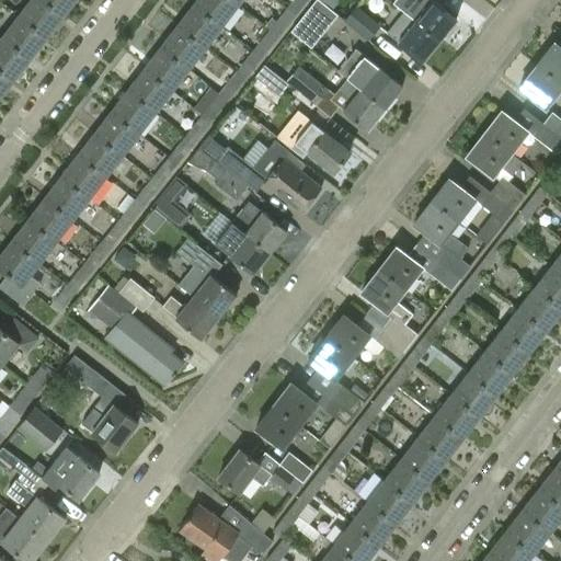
[(46,37),(63,15),(43,0),(29,0),(18,15),(46,37)]
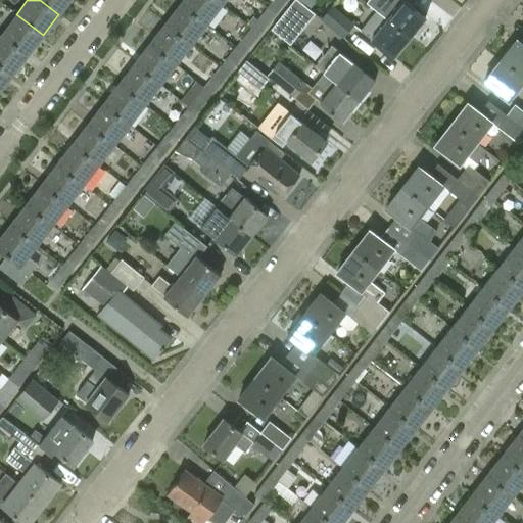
[(69,0),(40,0),(58,14),(69,0)]
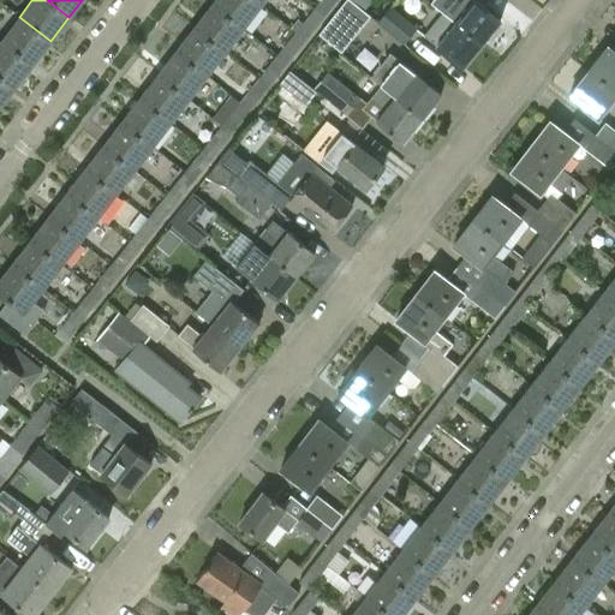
[(244,28),(262,5),(256,0),(215,0),(213,5),(244,28)]
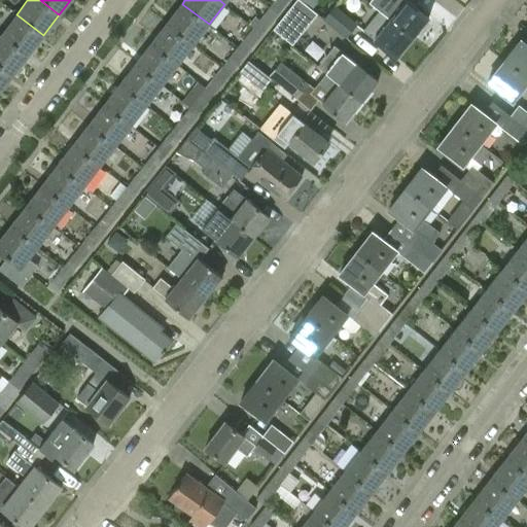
[(292,44),(317,13),(300,0),(295,0),(273,29),(292,44)]
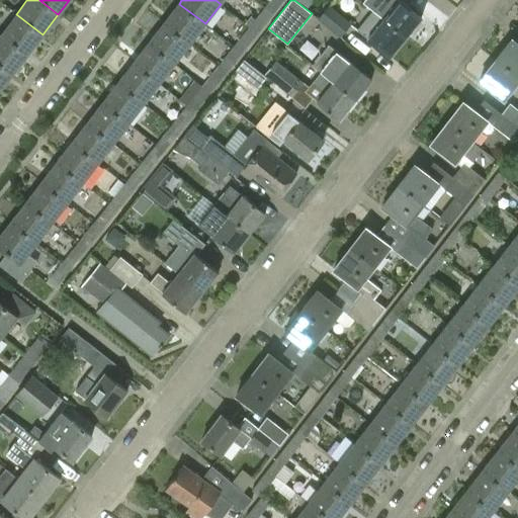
[(400,0),(381,0),(373,11),(406,37),(422,17),(400,0)]
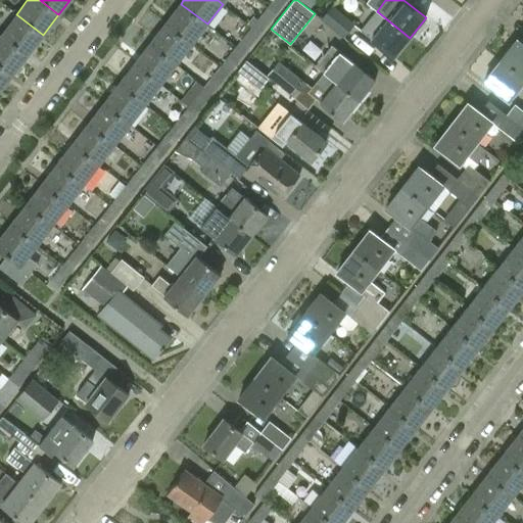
[(181,4),(165,24),(192,44),(207,24),(181,4)]
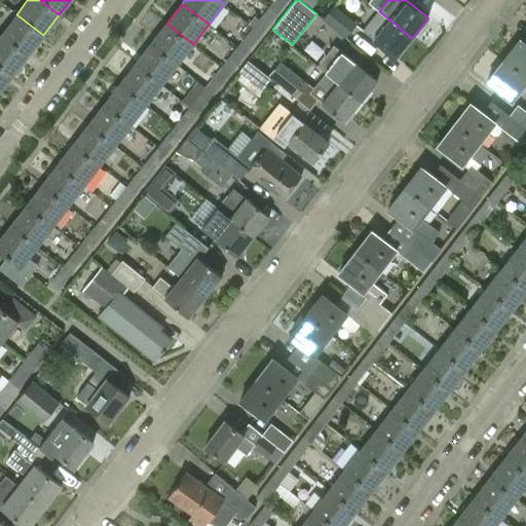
[(270,6),(260,19),(267,25),(277,12),(270,6)]
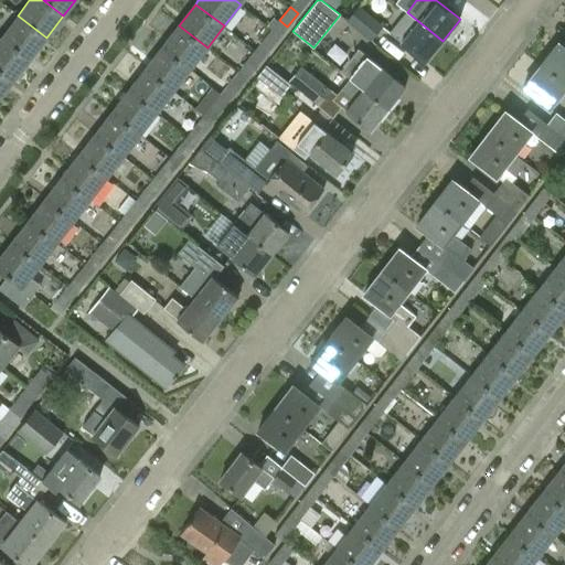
[(382,27),(359,7),(347,21),(371,41),(382,27)]
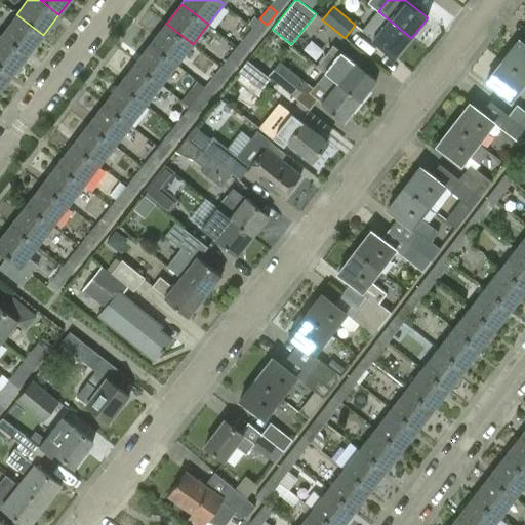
[(396,58),(411,38),(378,11),(362,32),(396,58)]
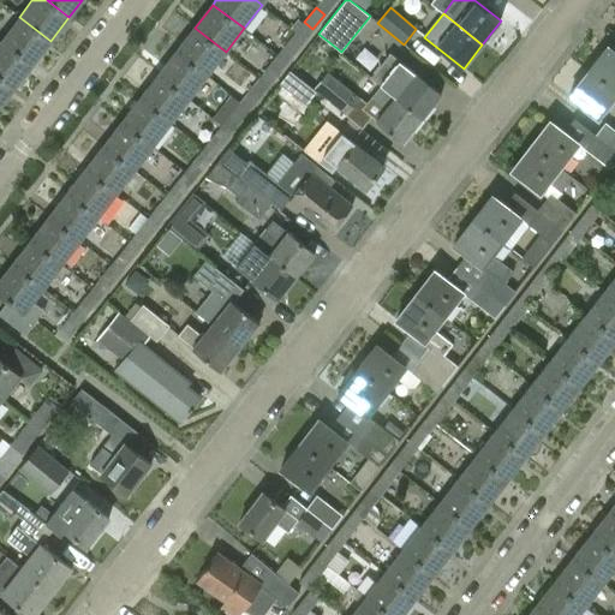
[(267,16),(260,25),(280,40),(287,30),(267,16)]
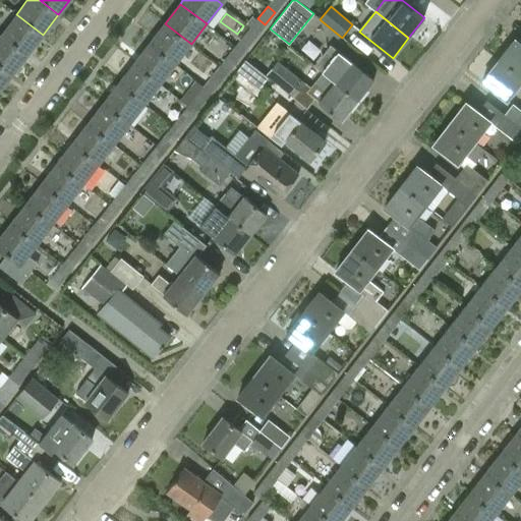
[(27,54),(43,35),(16,14),(1,34),(27,54)]
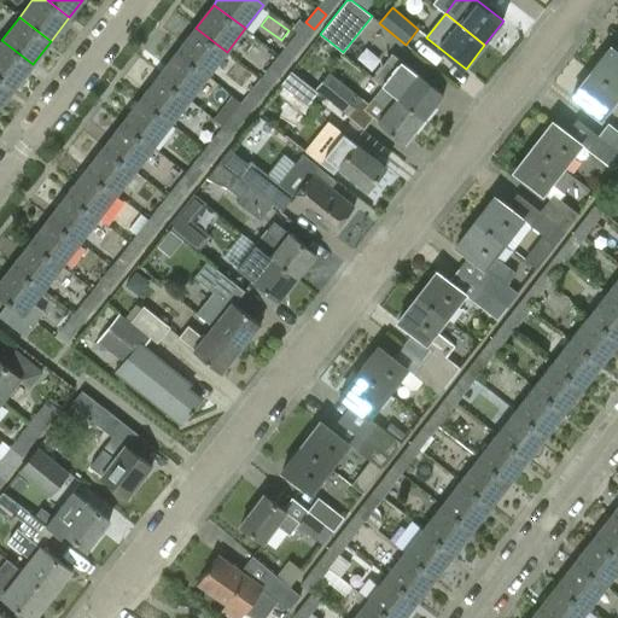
[(208,76),(227,52),(196,28),(178,52),(208,76)]
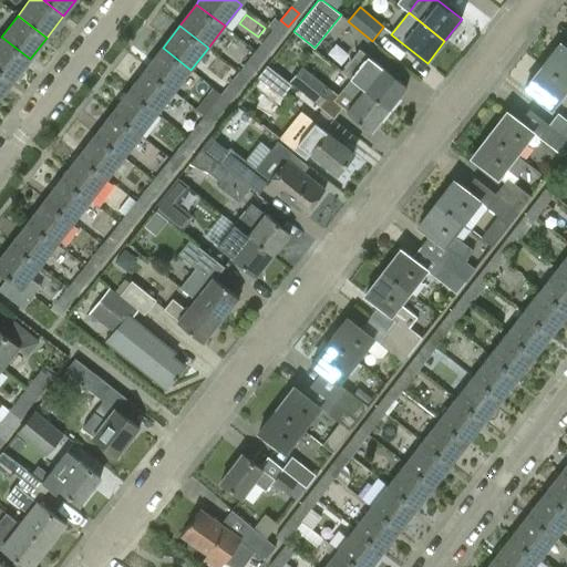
[(271,48),(281,34),(274,29),(264,41),(271,48)]
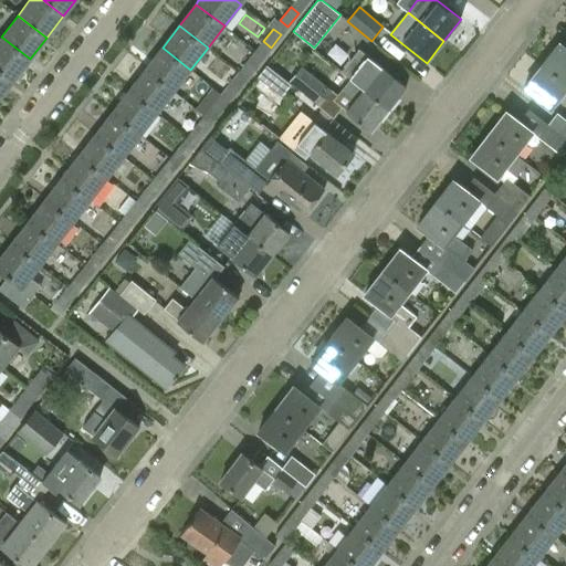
[(0,71),(13,81),(30,59),(1,37),(0,38),(0,71)]
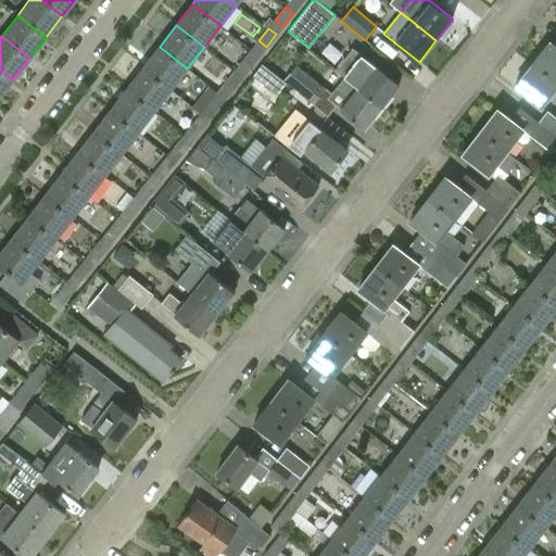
[(532,63),(555,83),(555,47),(548,41),(532,63)]
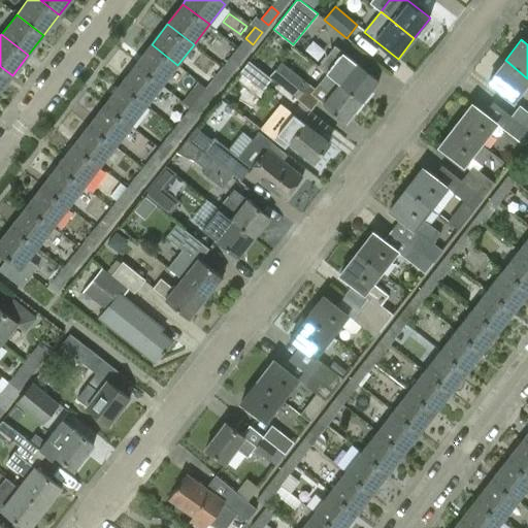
[(152,44),(135,65),(162,86),(177,65),(152,44)]
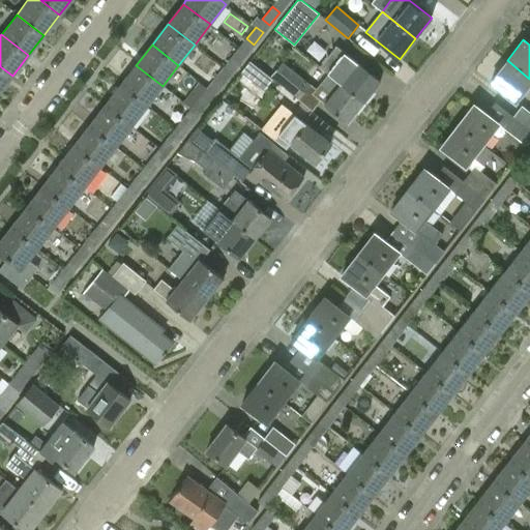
[(240,47),(230,59),(238,65),(247,53),(240,47)]
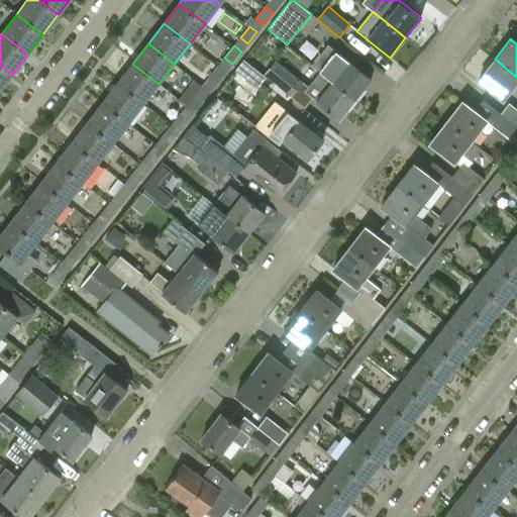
[(314,67),(320,71),(354,100),(372,79),(330,46),(314,67)]
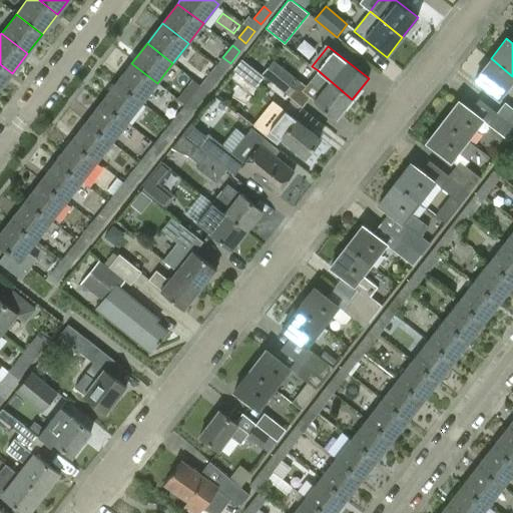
[(499,98),(512,79),(512,76),(491,58),(475,79),(499,98)]
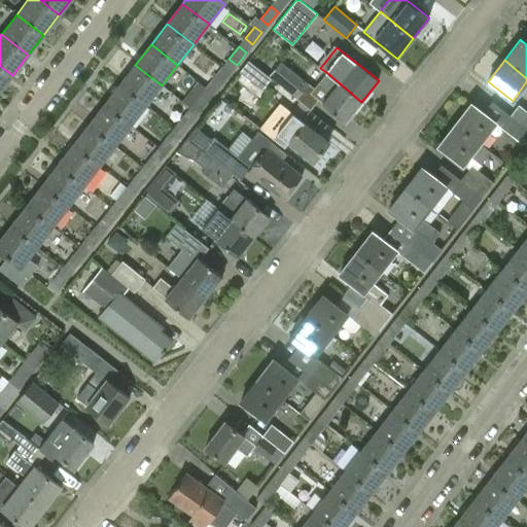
[(270,79),(248,61),(240,71),(261,90),(270,79)]
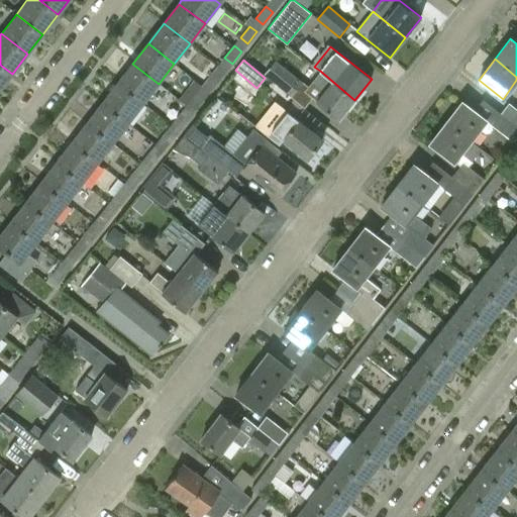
[(339,120),(354,100),(320,71),(308,87),(275,60),(264,75),(290,96),(305,108),(313,99),(339,120)]
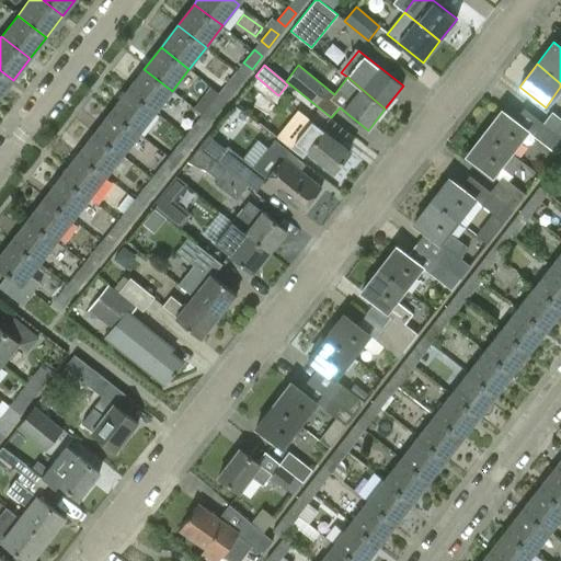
[(156,112),(172,91),(144,69),(127,90),(156,112)]
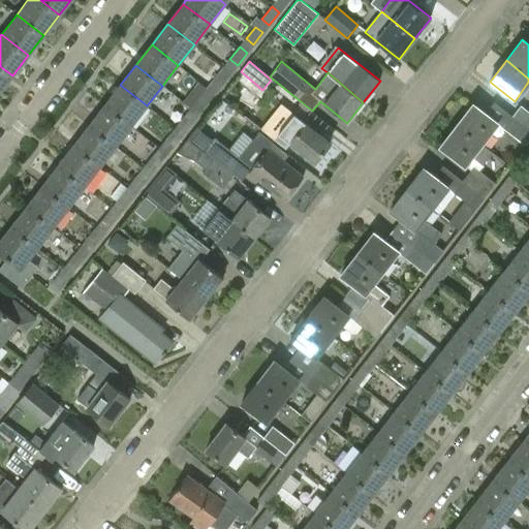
[(0,91),(12,75),(0,66),(0,91)]
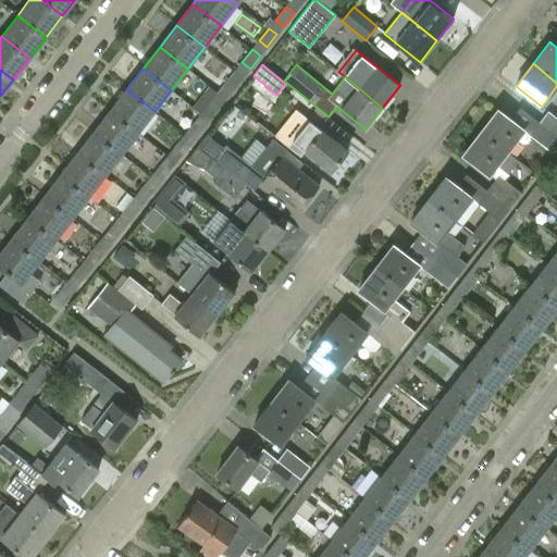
[(233,89),(244,76),(235,70),(225,83),(233,89)]
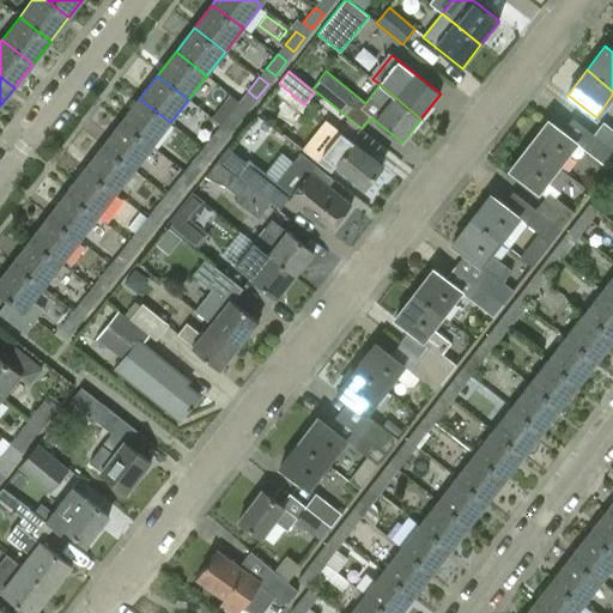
[(139,98),(121,122),(152,146),(170,122),(139,98)]
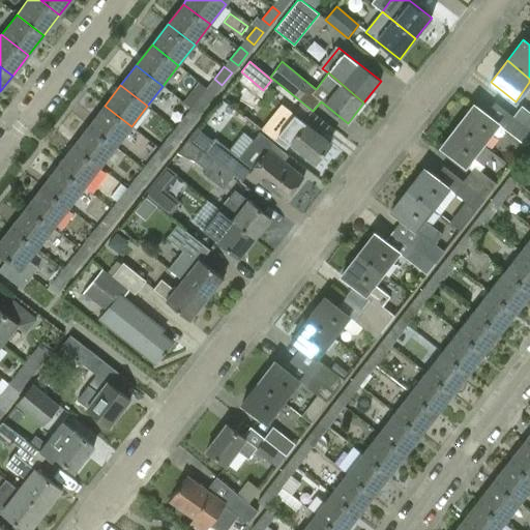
[(206,106),(215,93),(208,87),(198,99),(206,106)]
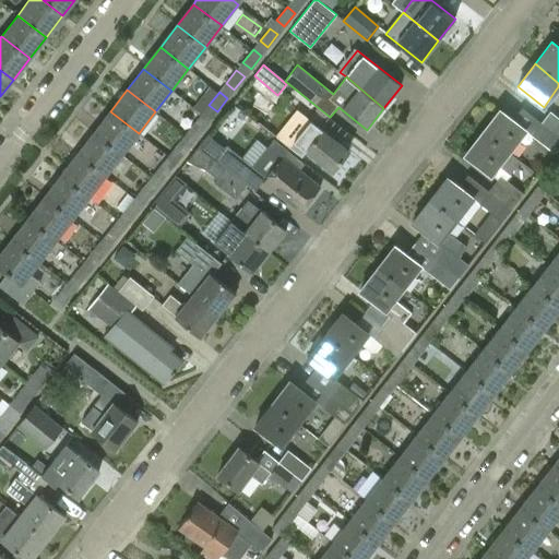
[(482,132),(508,153),(526,130),(499,109),(482,132)]
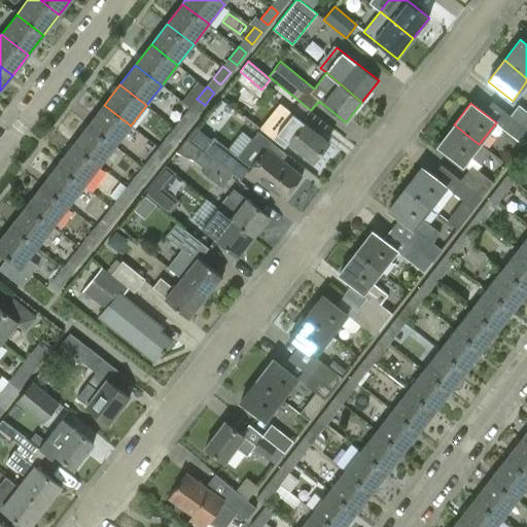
[(89,126),(115,145),(131,126),(104,105),(89,126)]
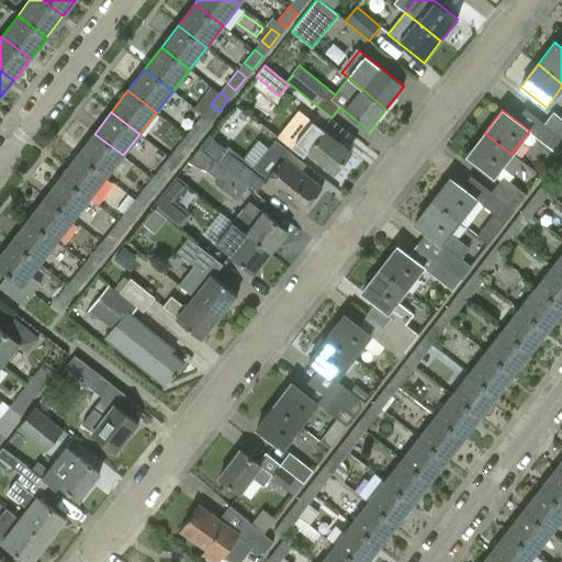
[(561,119),(553,112),(544,124),(561,137),(561,119)]
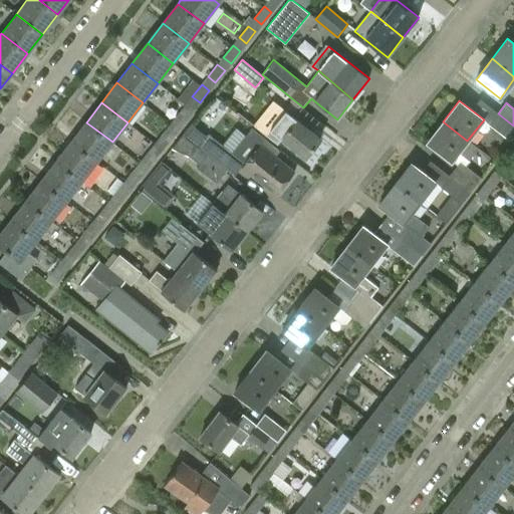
[(186,104),(177,115),(184,121),(194,109),(186,104)]
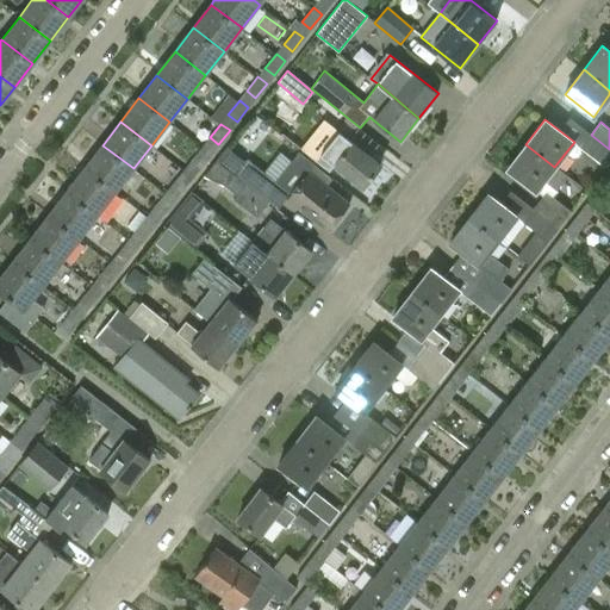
[(317,161),(329,170),(334,165),(363,188),(381,165),(340,132),(317,161)]
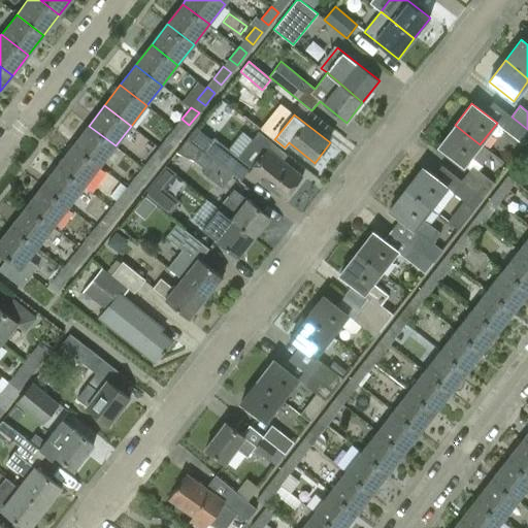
[(527,139),(527,129),(512,117),(502,128),(524,145),(527,139)]
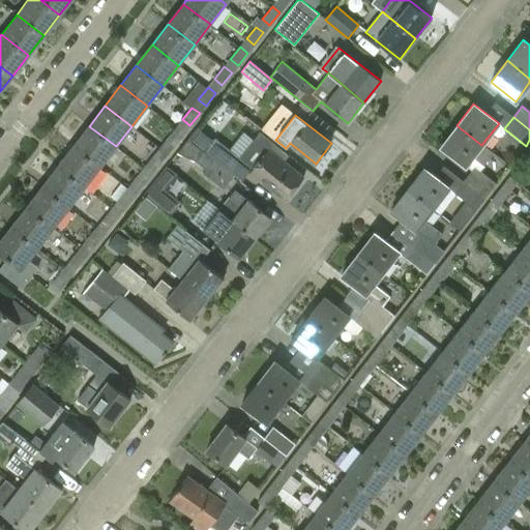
[(492,152),(481,145),(457,125),(441,146),(473,171),(464,182),(486,198),(496,185),(477,171),(492,152)]
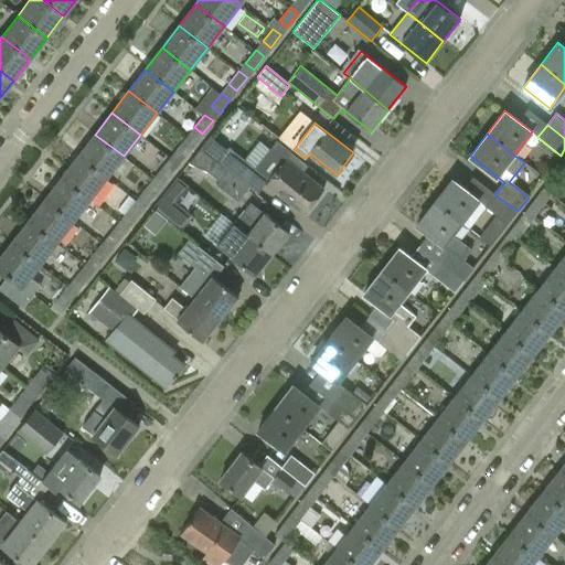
[(95,135),(78,156),(106,178),(124,156),(95,135)]
